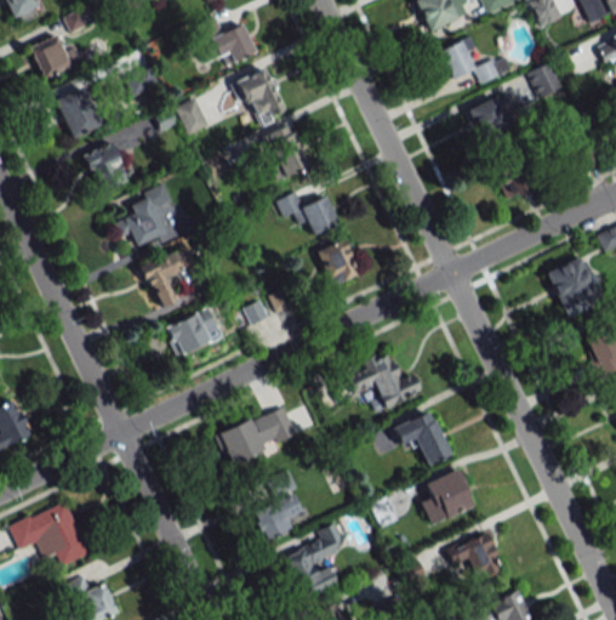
[(44,12),(36,0),(5,0),(18,24),(44,12)]
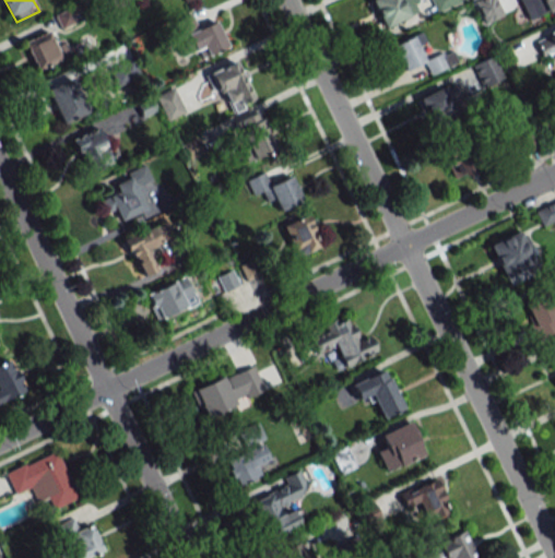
[(421,14),(416,4),(425,0),(373,0),(387,30),(421,14)]
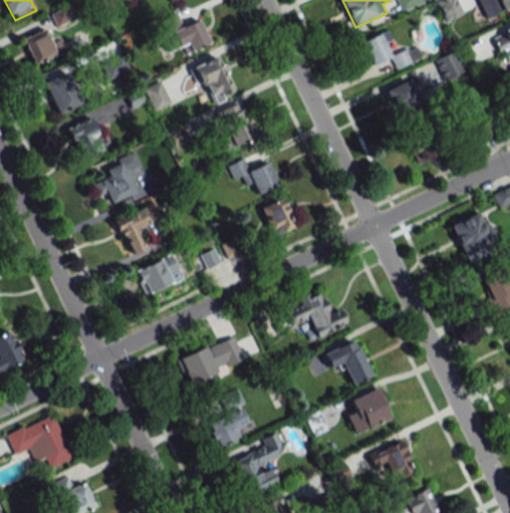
[(399,0),(404,12),(434,0),(399,0)]
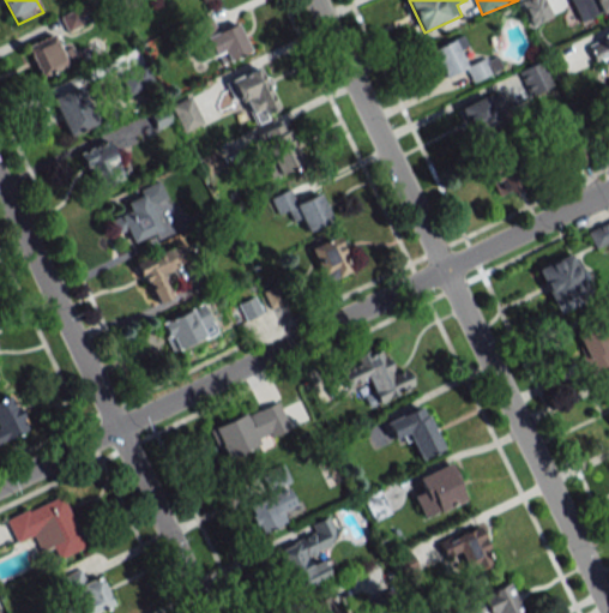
[(555,18),(548,0),(526,0),(524,1),(534,26),(555,18)]
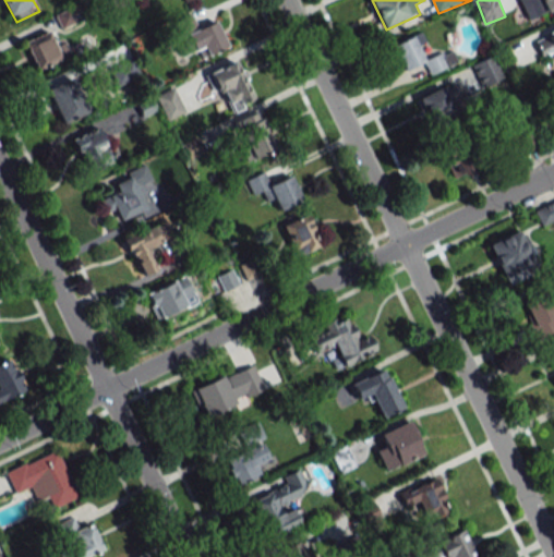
[(520,0),(553,0),(553,12),(531,23),(520,0)]
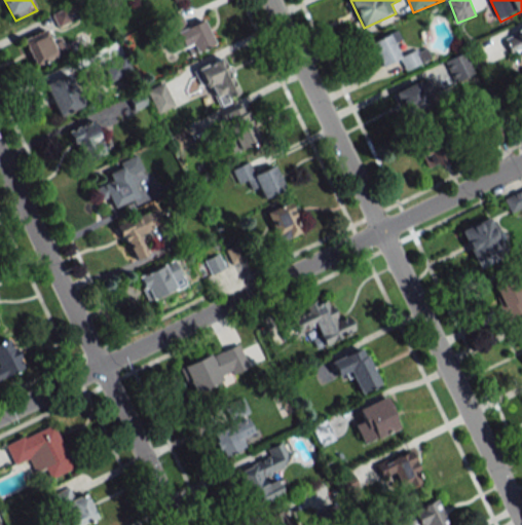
[(217,44),(207,20),(189,28),(184,14),(173,20),(188,57),(217,44)]
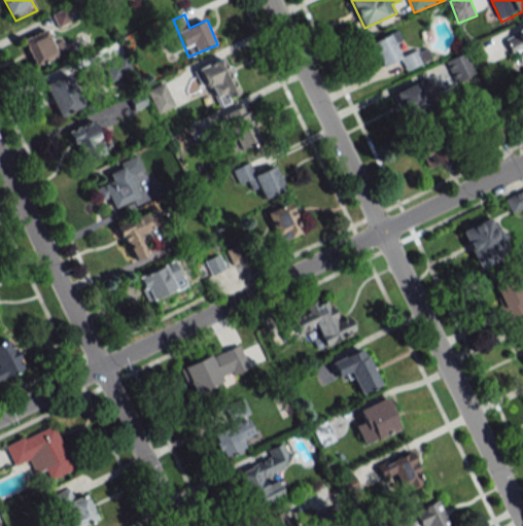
[(63,40),(56,44),(48,30),(26,40),(38,66),(69,51),(63,40)]
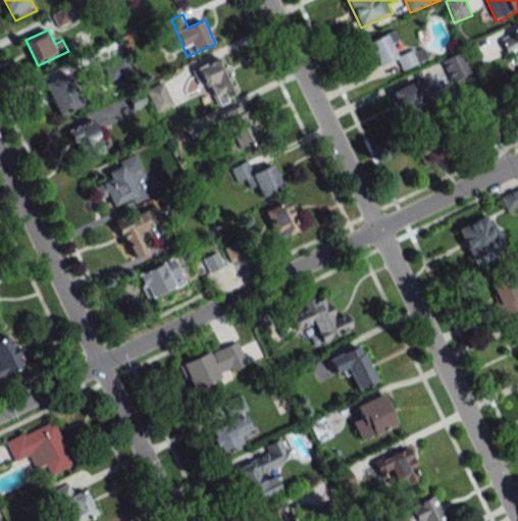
[(517,31),(503,37),(510,55),(517,52),(517,31)]
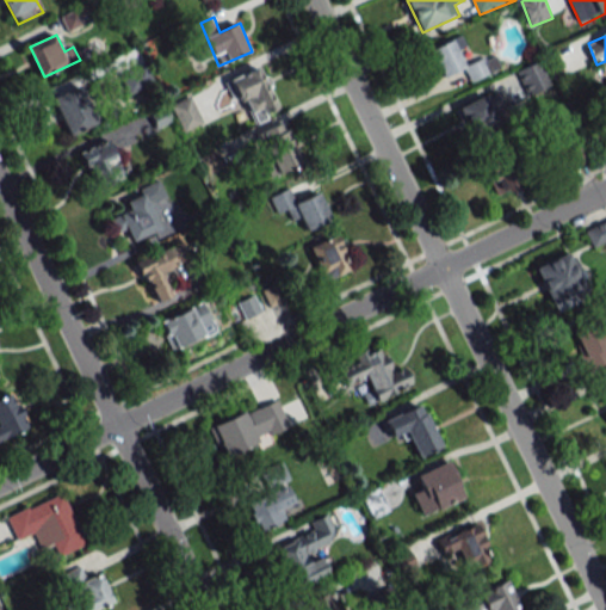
[(502,71),(496,56),(467,67),(461,51),(468,48),(464,37),(433,49),(444,78),(468,69),(474,82),(502,71)]
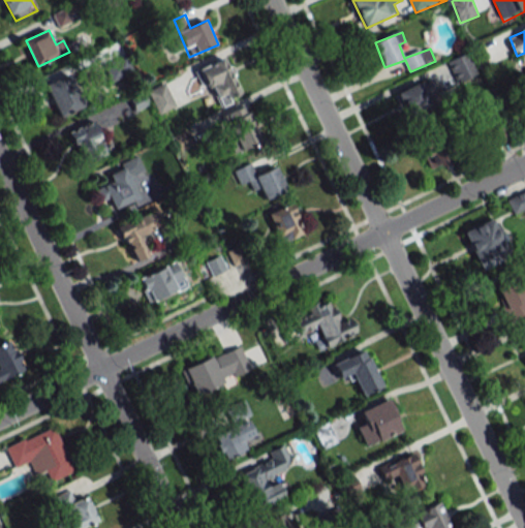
[(450,63),(460,84),(480,74),(469,54),(450,63)]
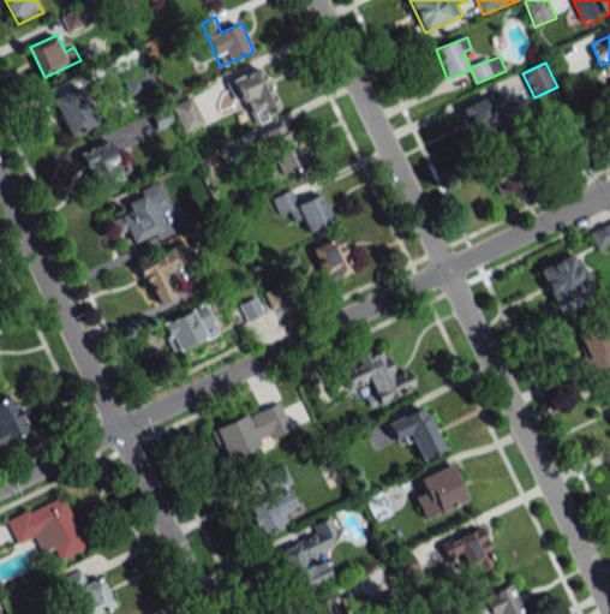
[(258,124),(283,113),(265,69),(229,82),(239,106),(250,101),(258,124)]
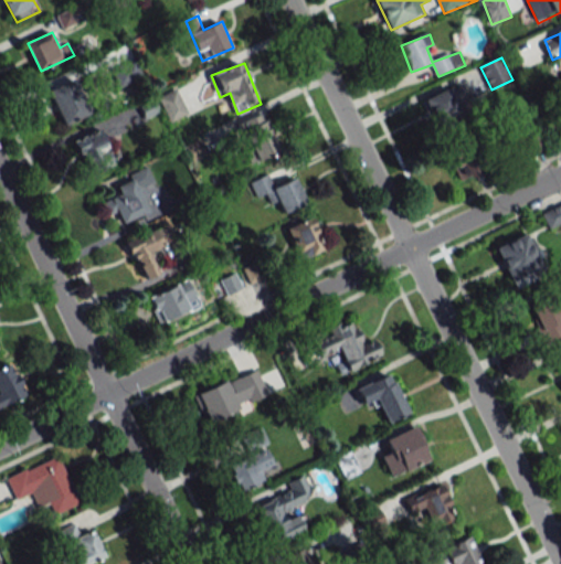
[(66,126),(93,115),(77,80),(51,92),(66,126)]
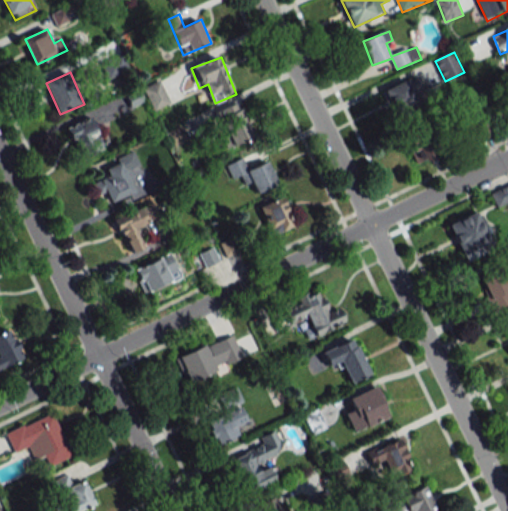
[(146,90),(157,111),(171,103),(160,82),(146,90)]
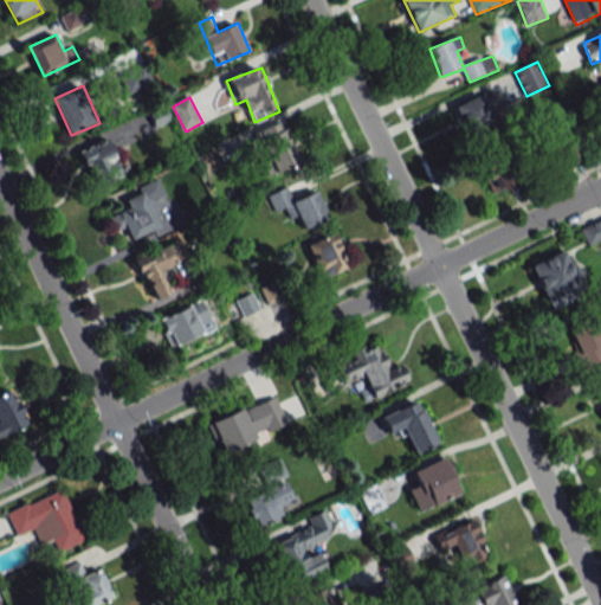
[(488,97),(459,103),(465,135),(493,129),(488,97)]
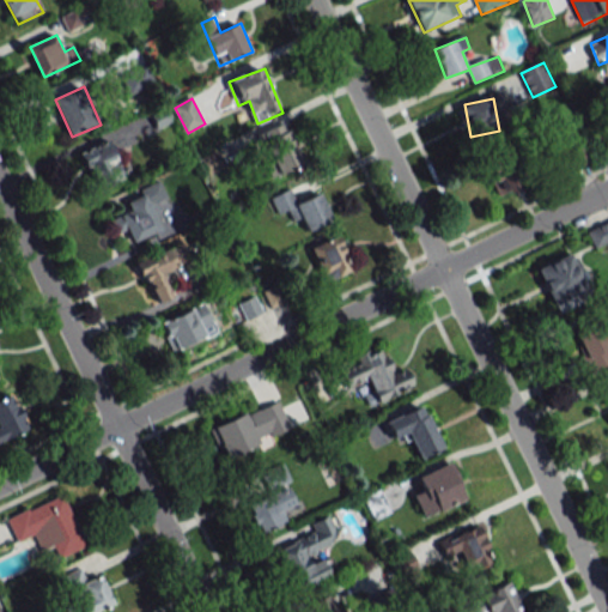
[(280,176),(306,164),(287,123),(261,135),(280,176)]
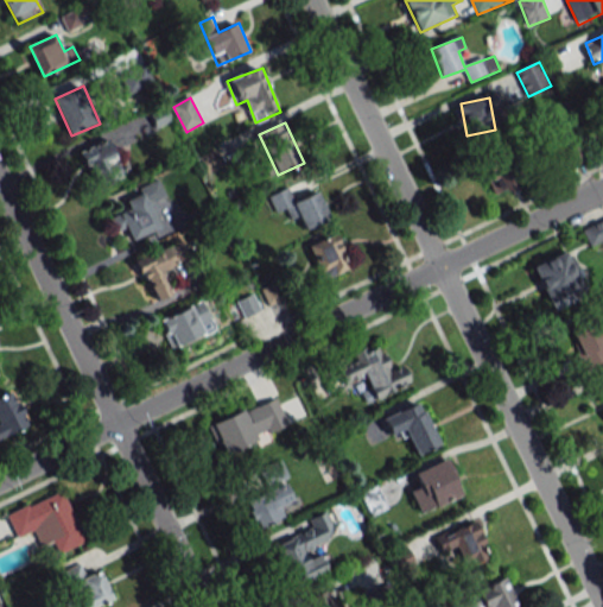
[(100,190),(128,177),(109,139),(82,153),(100,190)]
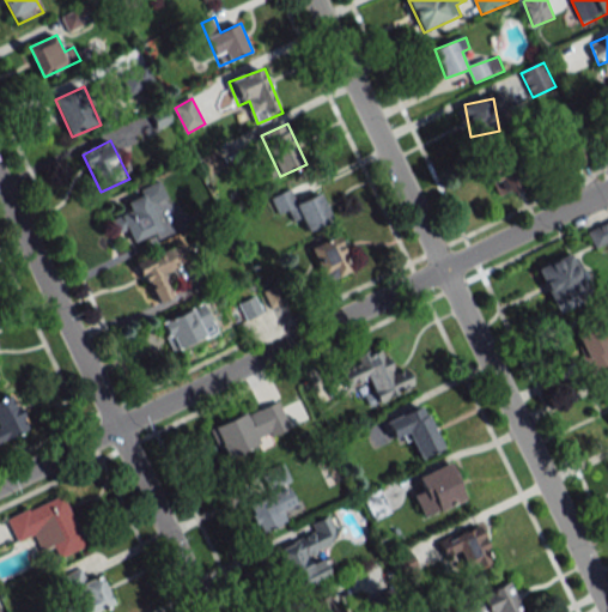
[(579,167),(590,163),(584,147),(573,152),(579,167)]
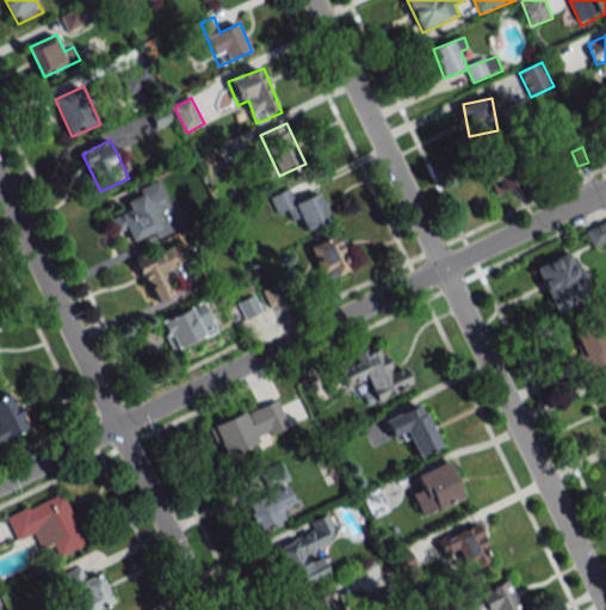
[(519,189),(511,161),(489,168),(498,196),(519,189)]
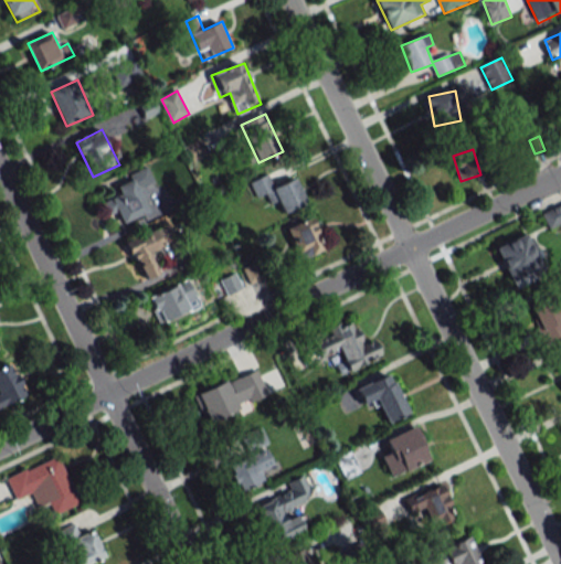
[(156,210),(147,188),(157,183),(150,169),(117,182),(123,195),(105,203),(110,216),(120,213),(125,223),(156,210)]
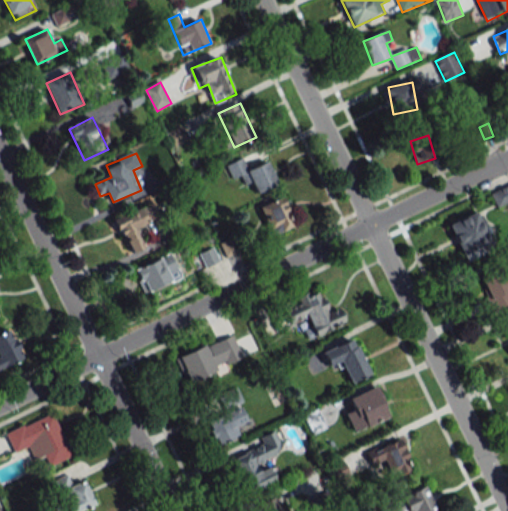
[(244,178),(248,186),(255,184),(258,192),(279,185),(270,162),(250,170),(246,159),(229,165),(235,181),(244,178)]
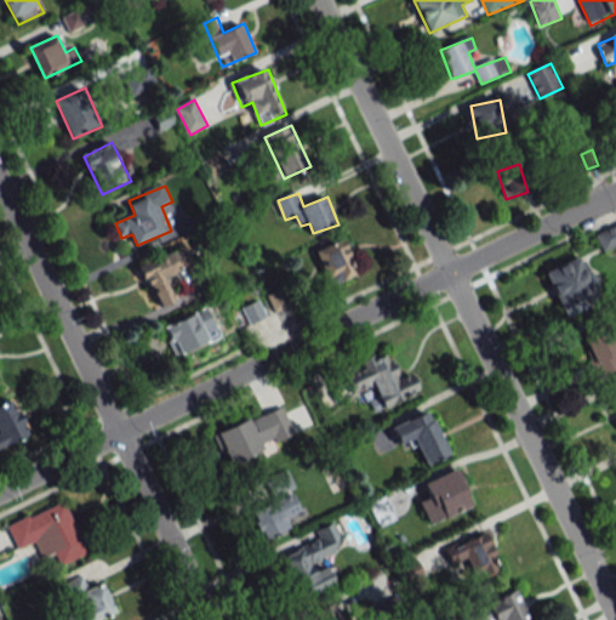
[(605,252),(615,248),(615,226),(598,235),(605,252)]
